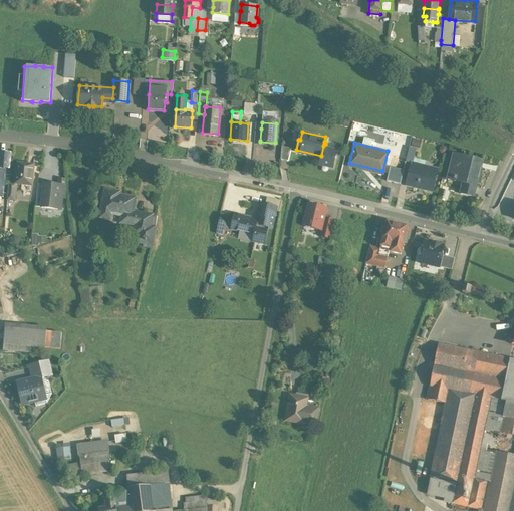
[(291,147),(281,145),(280,158),(284,159),(288,159),(291,147)]
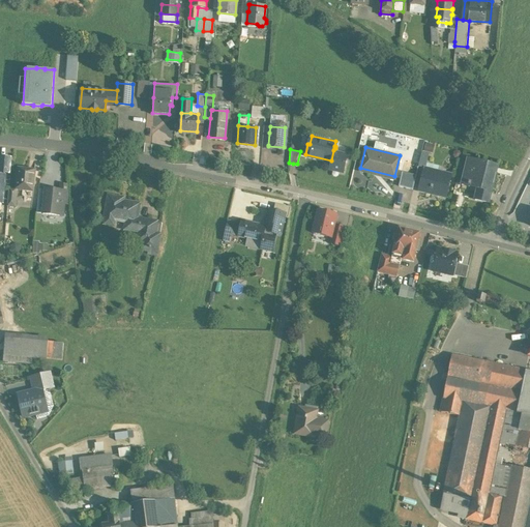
[(429,151),(421,149),(418,165),(424,166),(425,167),(429,151)]
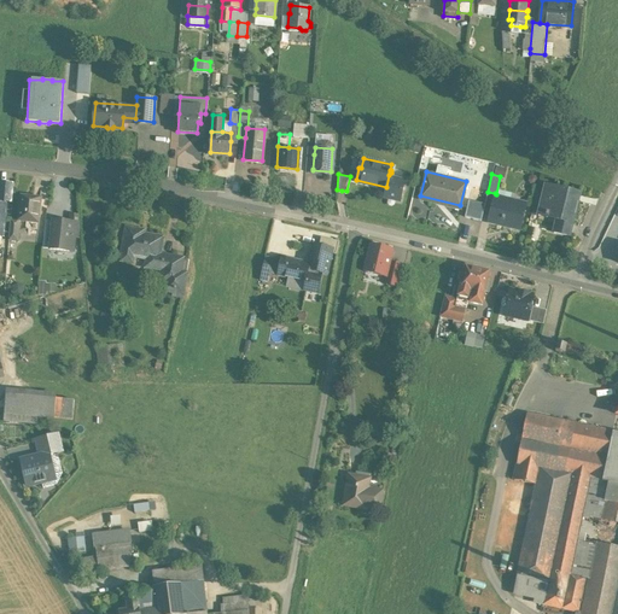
[(514,183),(516,175),(506,174),(505,182),(514,183)]
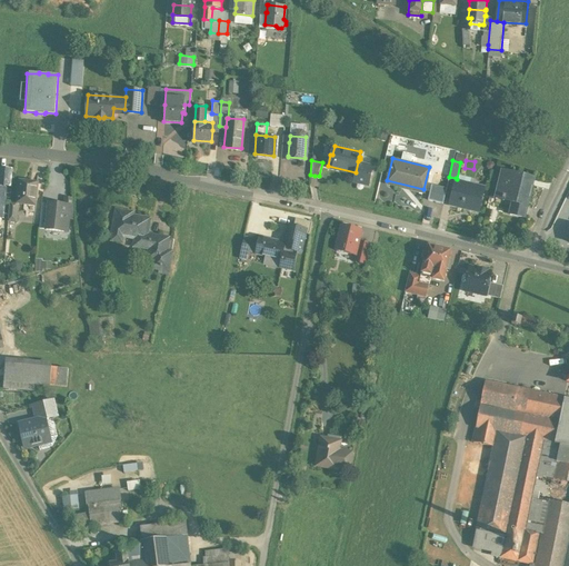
[(372,165),(358,161),(356,172),(353,179),(368,182),(372,165)]
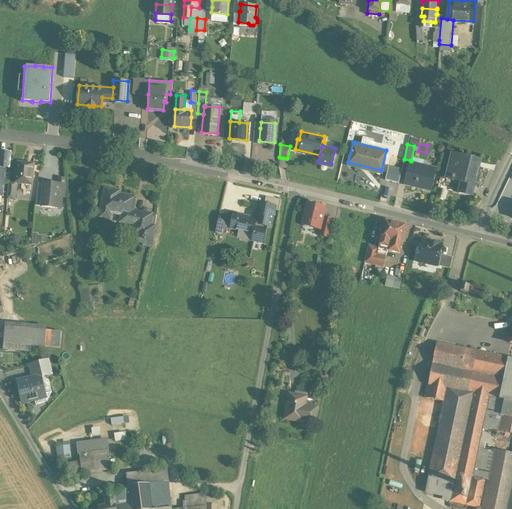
[(11,151),(1,150),(0,150),(0,163),(10,165),(11,151)]
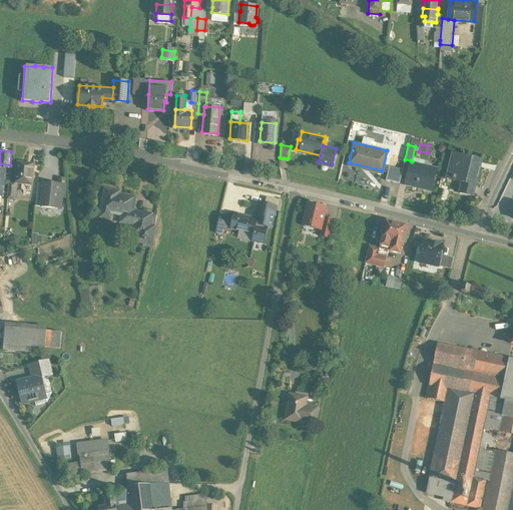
[(479,158),(453,152),(447,176),(462,180),(459,191),(472,194),(479,165),(477,164),(479,158)]
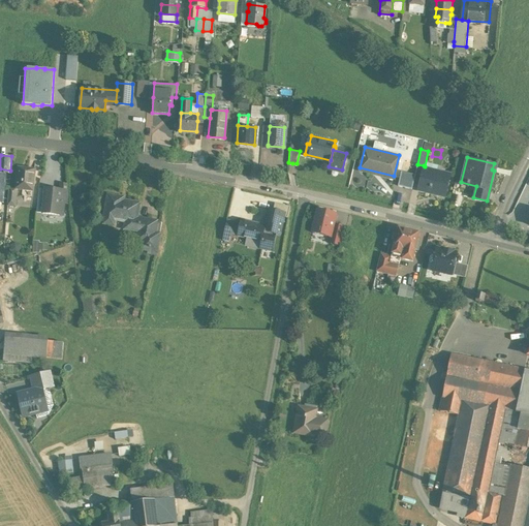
[(34,167),(18,165),(16,187),(17,187),(32,189),(34,167)]
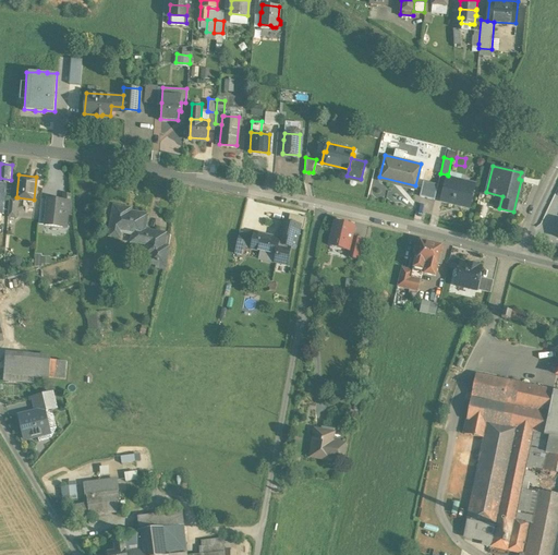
[(448,176),(447,175),(441,197),(452,201),(452,202),(469,206),(474,182),(448,176)]
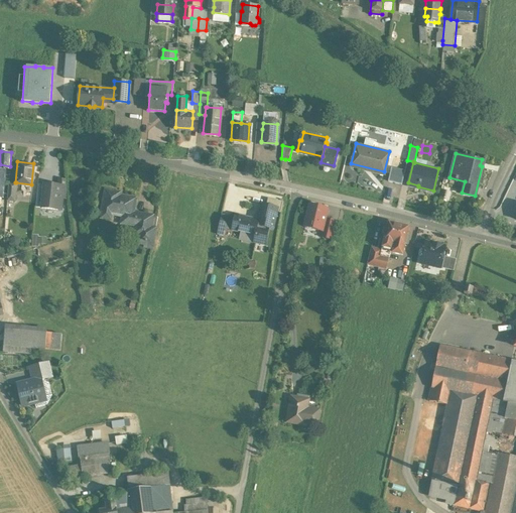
[(405,168),(391,165),(388,179),(401,182),(405,168)]
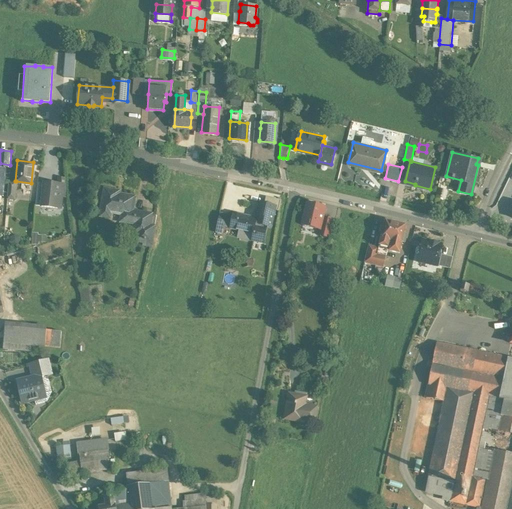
[(65,177),(58,176),(57,182),(60,182),(58,194),(67,195),(65,177)]
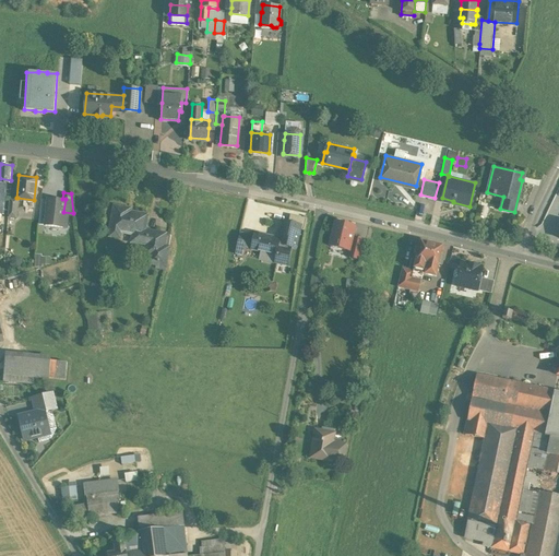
[(9,197),(8,215),(15,215),(18,198),(16,198),(9,197)]
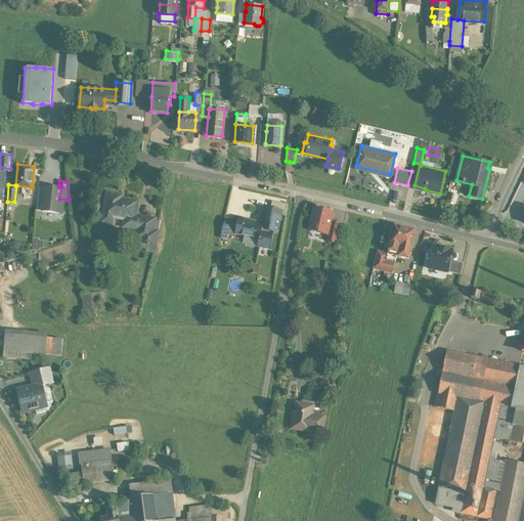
[(58,186),(44,184),(42,209),(58,211),(59,199),(61,186),(58,186)]
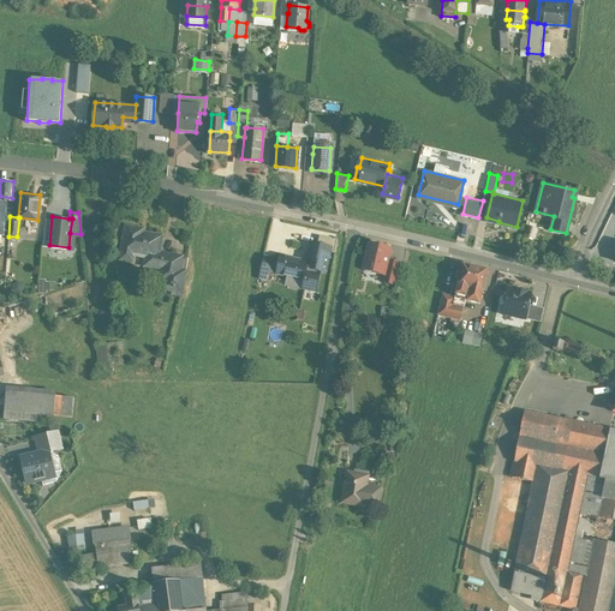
[(142,228),(126,226),(121,251),(132,252),(144,255),(145,251),(156,253),(157,251),(159,243),(159,244),(160,235),(141,232),(142,228)]
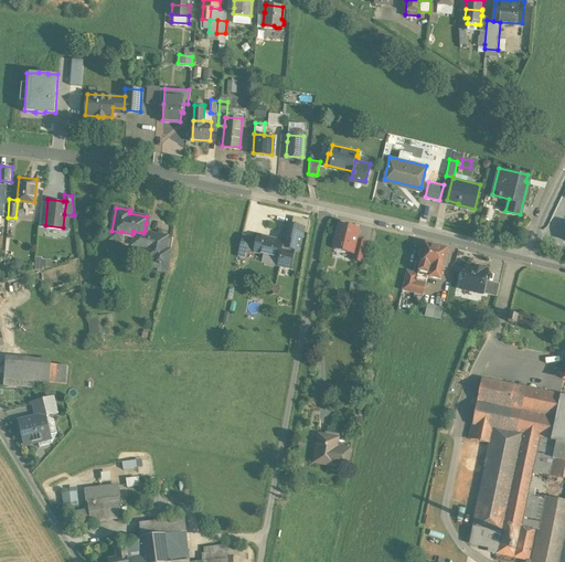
[(309,219),(294,215),(291,224),(304,226),(304,230),(307,231),(309,219)]
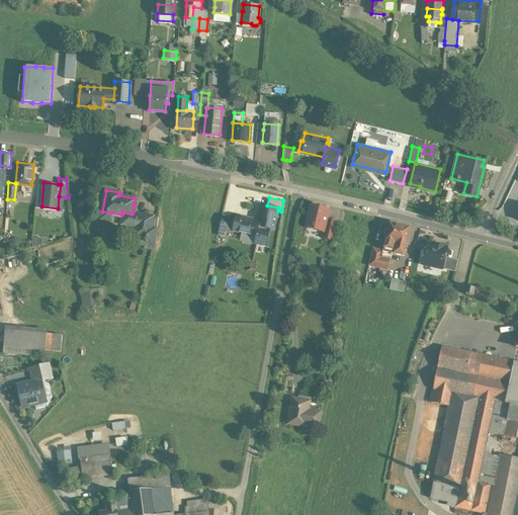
[(278,210),(278,207),(267,205),(262,204),(259,220),(260,220),(259,224),(269,226),(269,228),(274,229),(278,210)]
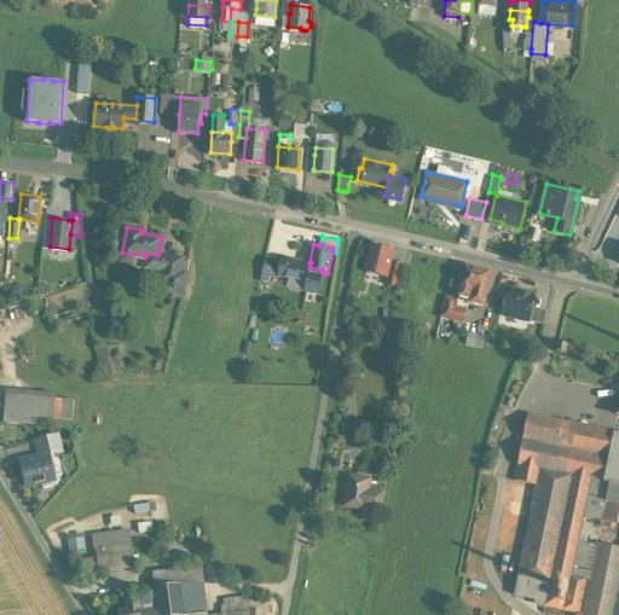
[(392,249),(371,244),(365,270),(386,274),(389,260),(392,249)]
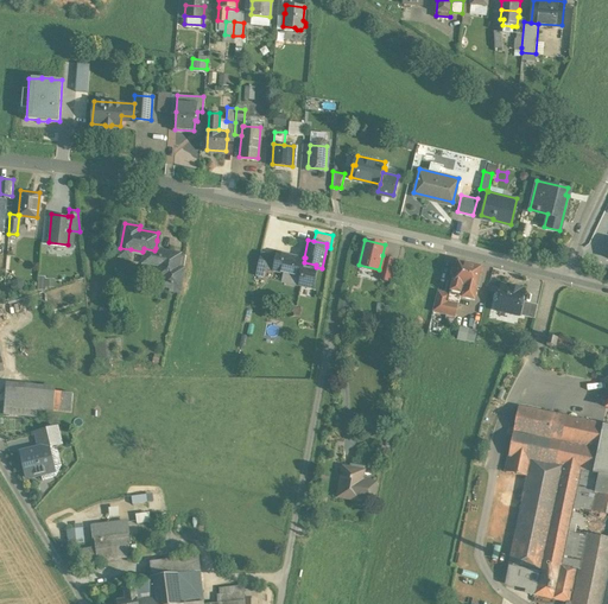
[(154,250),(144,248),(143,252),(144,252),(143,260),(159,264),(159,262),(162,249),(156,248),(154,250)]
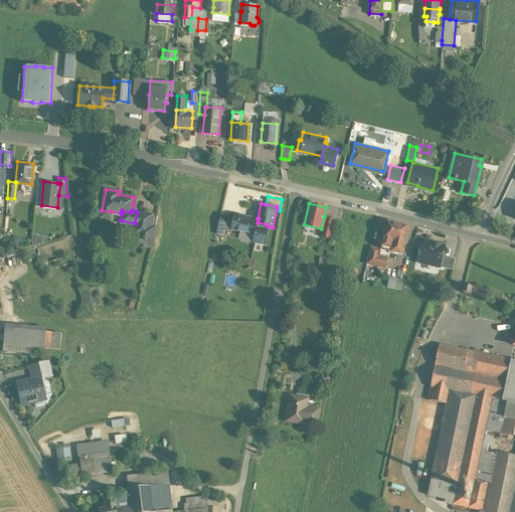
[(144,212),(137,210),(137,211),(135,222),(143,223),(144,212)]
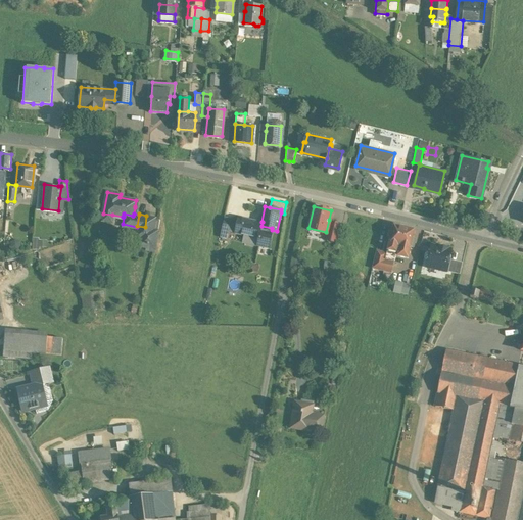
[(155,217),(146,216),(145,227),(137,226),(137,227),(135,236),(147,238),(146,245),(154,247),(157,229),(153,228),(155,217)]
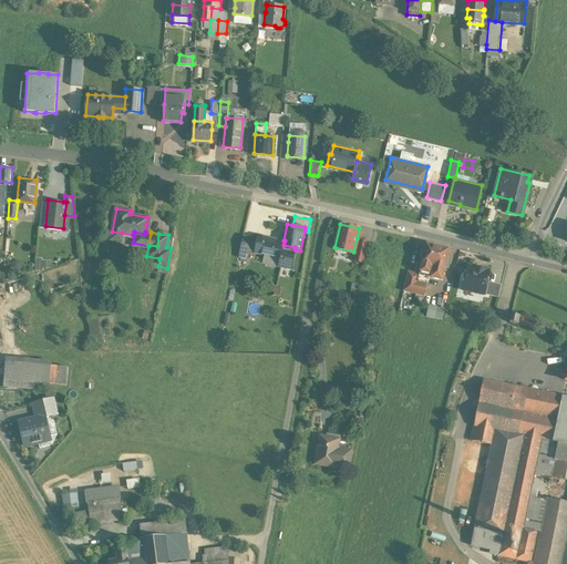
[(284,241),(265,236),(265,235),(260,234),(259,235),(258,234),(257,238),(249,236),(247,248),(247,249),(264,253),(263,260),(278,264),(279,256),(280,256),(284,245),(285,241),(284,241)]
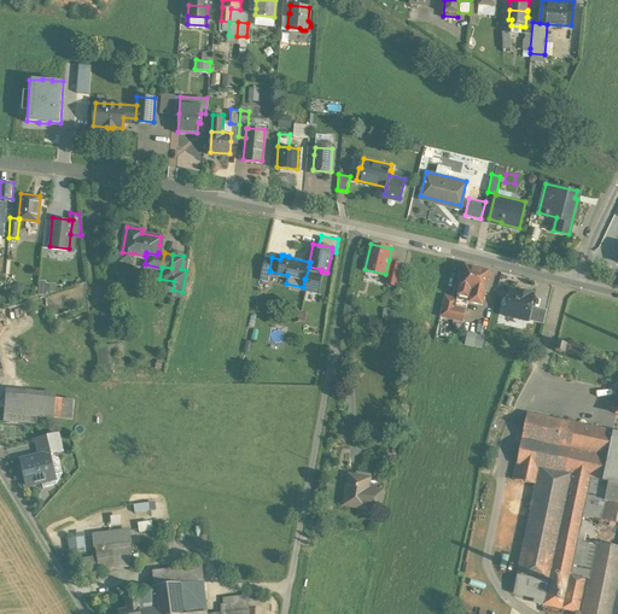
[(264,256),(260,278),(268,280),(269,272),(269,270),(272,257),(264,256)]
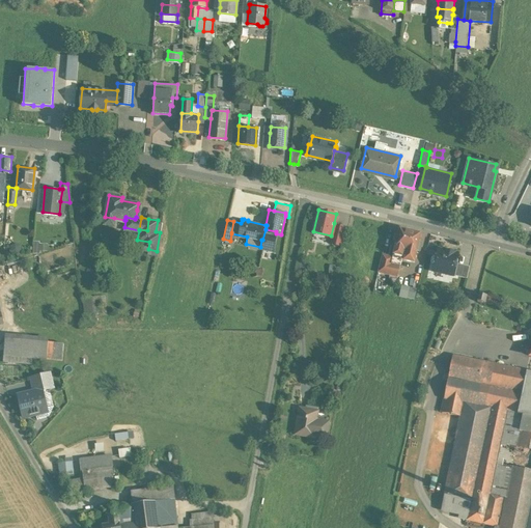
[(334,223),(331,235),(329,242),(342,245),(346,226),(334,223)]
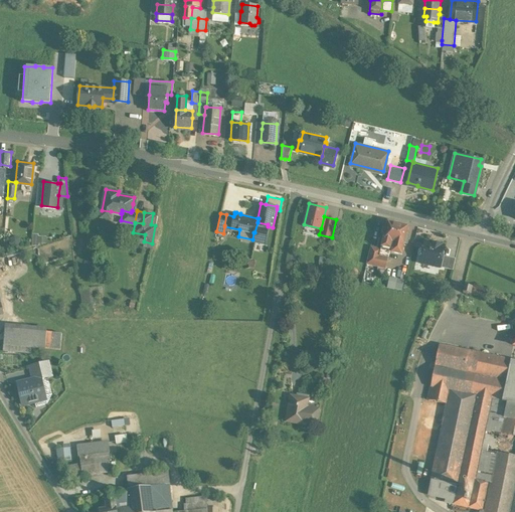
[(407,225),(387,220),(383,238),(391,239),(393,240),(403,242),(403,240),(407,241),(409,233),(405,232),(407,225)]
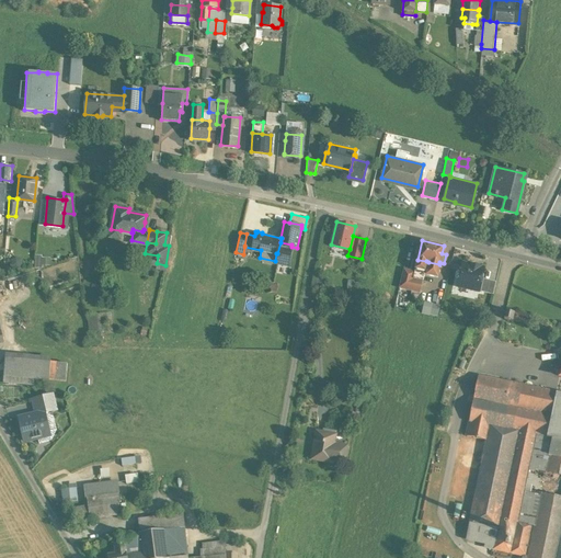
[(292,245),(281,242),(277,253),(276,253),(275,261),(287,264),(292,247),(292,245)]
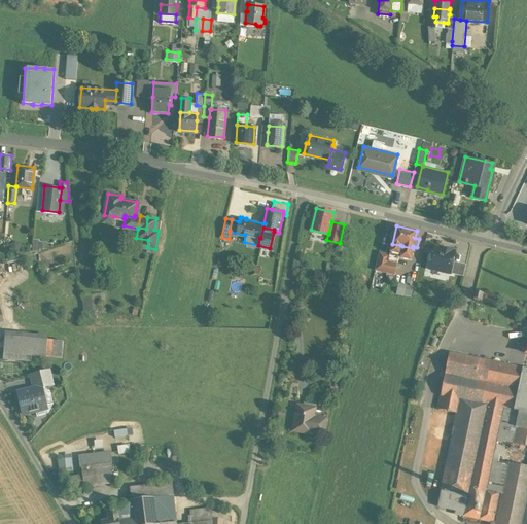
[(14,240),(10,242),(11,247),(15,249),(20,247),(20,242),(14,240)]
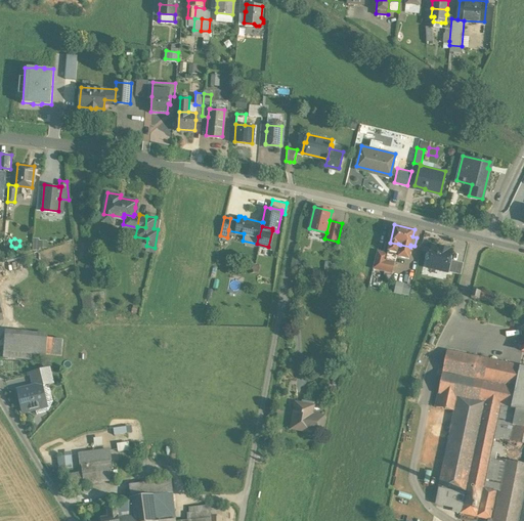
[(398,244),(390,243),(388,252),(386,258),(394,260),(396,254),(398,244)]
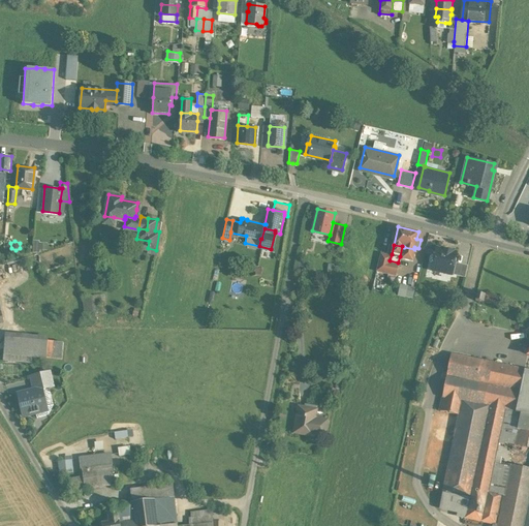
[(456,251),(436,246),(434,254),(437,258),(433,260),(432,268),(450,272),(456,251)]
